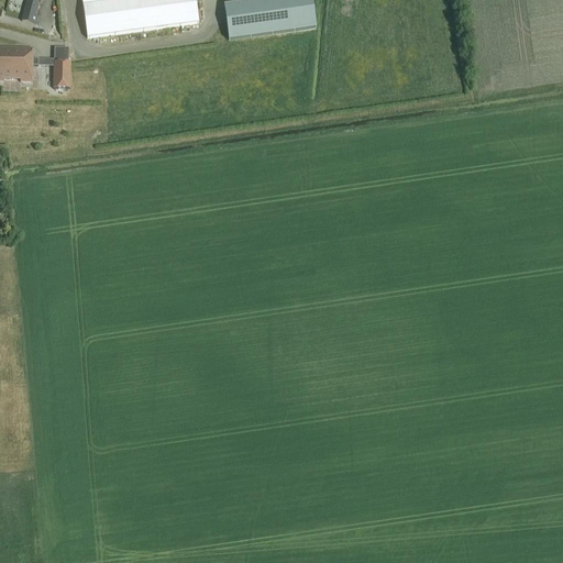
[(19,0),(28,2),(22,22),(36,26),(39,18),(35,18),(39,6),(40,6),(41,0),(19,0)]
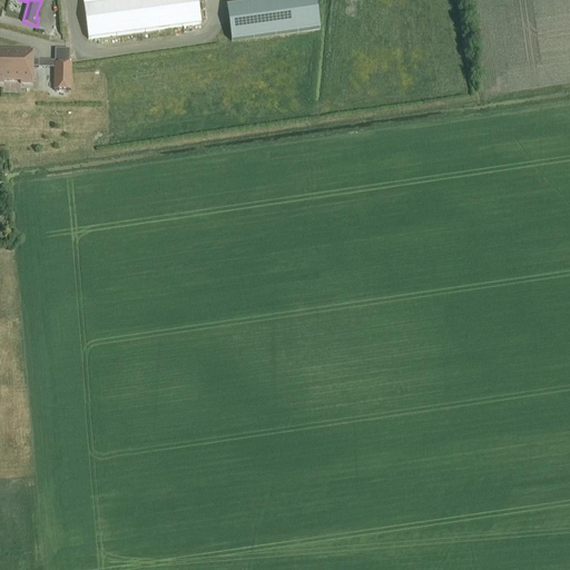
[(197,0),(82,0),(89,40),(202,25),(197,0)]
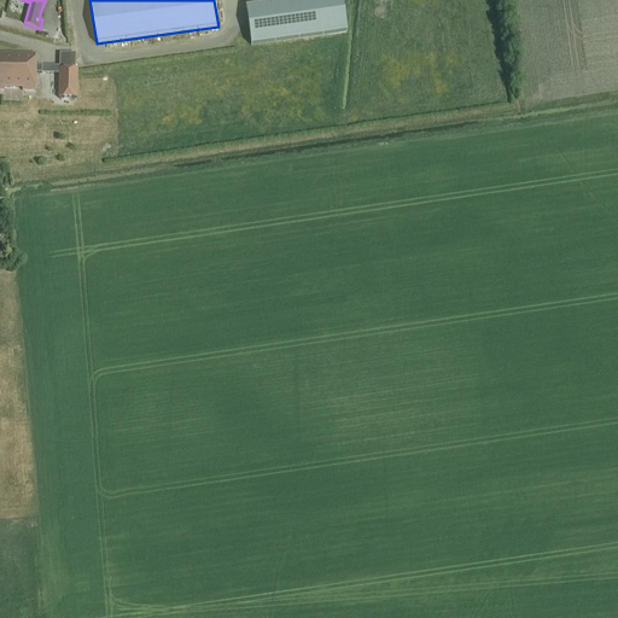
[(340,0),(319,0),(245,9),(250,47),(345,36),(340,0)]
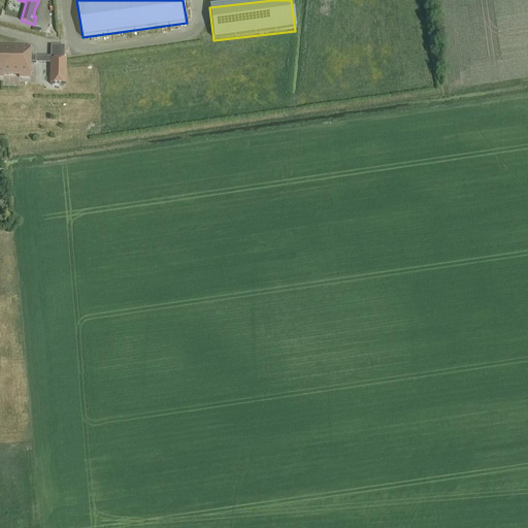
[(66,58),(66,45),(55,44),(54,58),(66,58)]
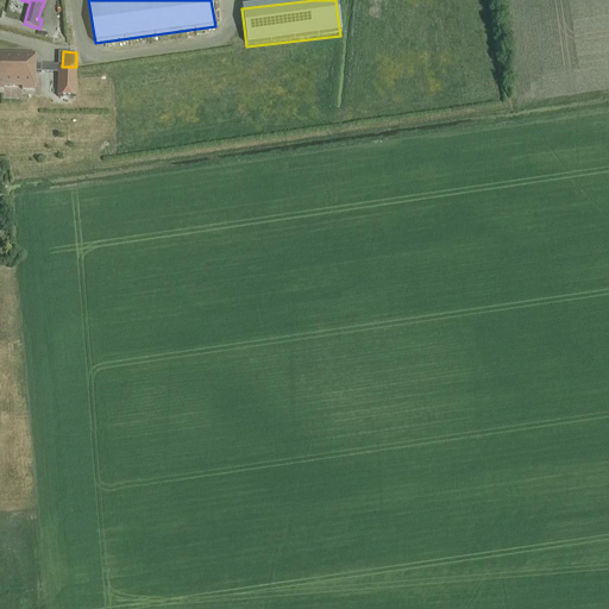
[(0,52),(0,89),(4,89),(4,87),(23,87),(23,90),(35,90),(36,54),(0,52)]
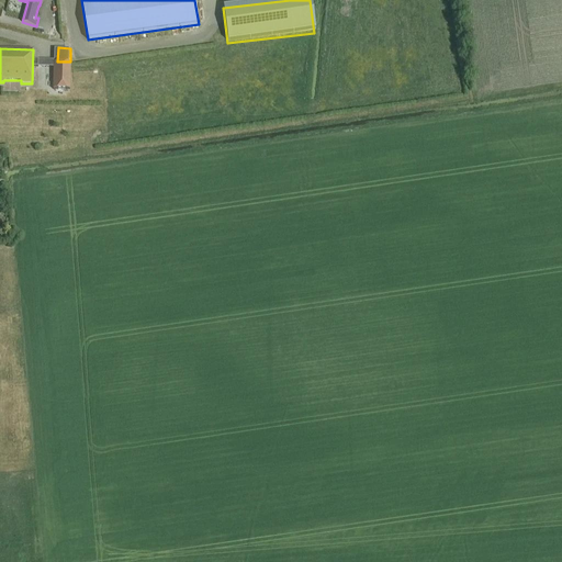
[(54,64),(53,89),(67,90),(69,90),(70,67),(70,64),(54,64)]
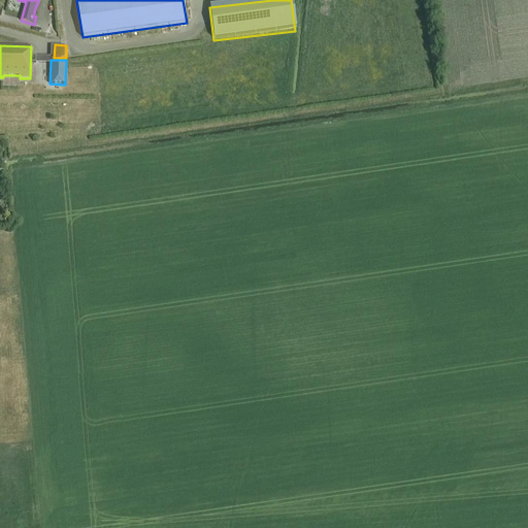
All buildings are outlined.
